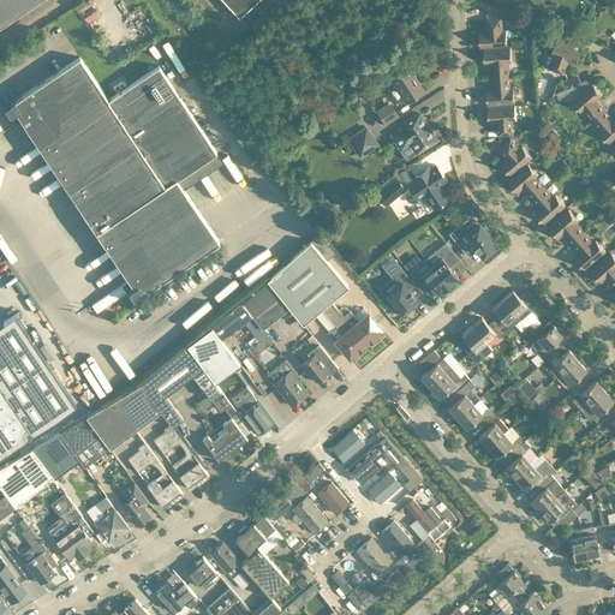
[(0,0),(0,25),(37,0),(0,0)]
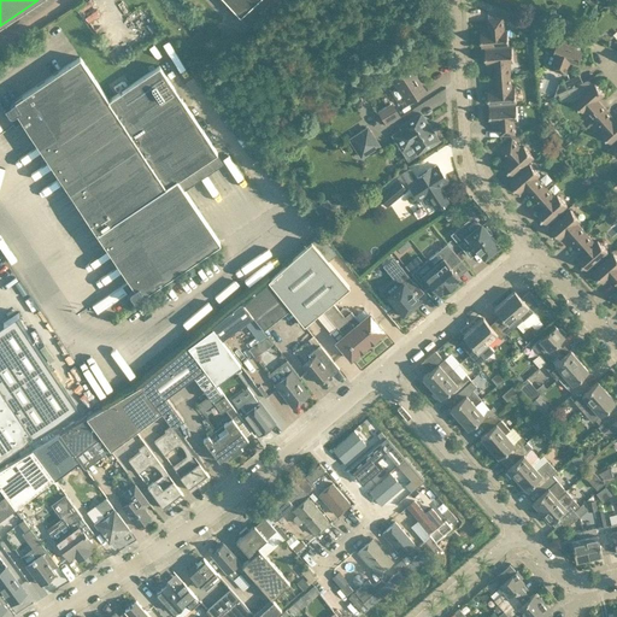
[(224,0),(240,16),(257,0),(224,0)]
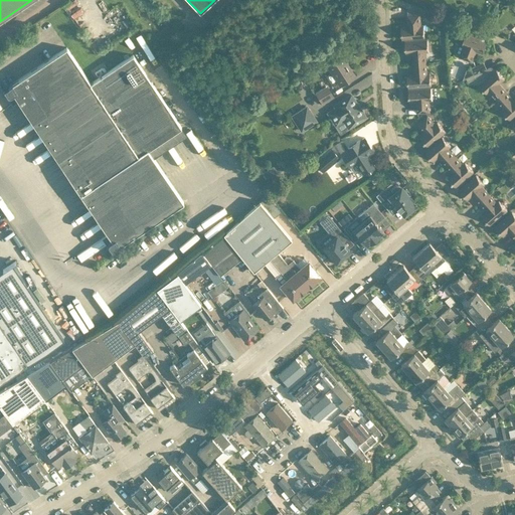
[(420,25),(420,14),(408,14),(408,26),(401,26),(402,38),(424,37),(423,25),(420,25)]
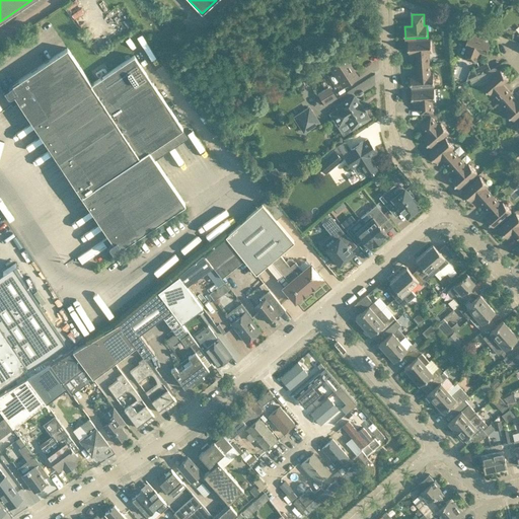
[(464,58),(475,62),(479,51),(487,53),(491,42),(469,34),(465,46),(468,47),(464,58)]
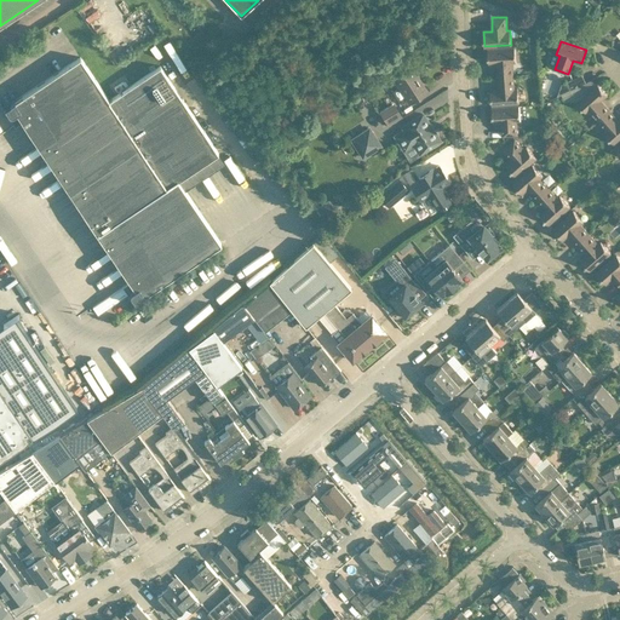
[(498,63),(499,76),(514,75),(512,62),(516,62),(515,47),(488,49),(489,63),(498,63)]
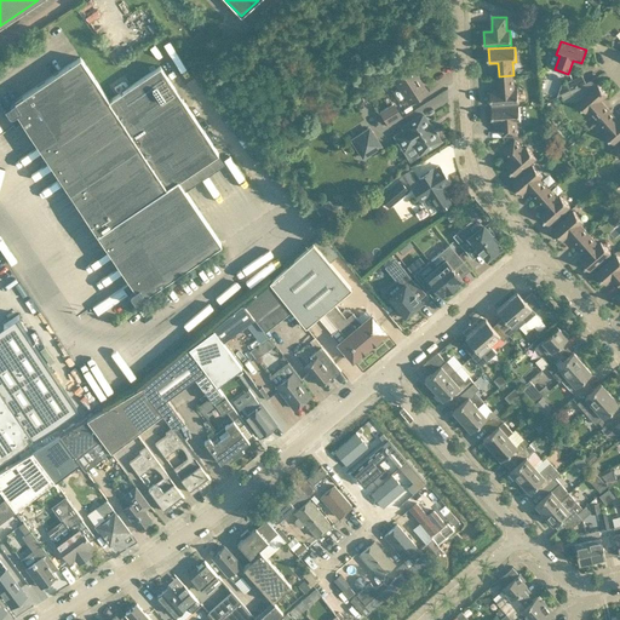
[(15,56),(0,65),(0,76),(21,64),(15,56)]
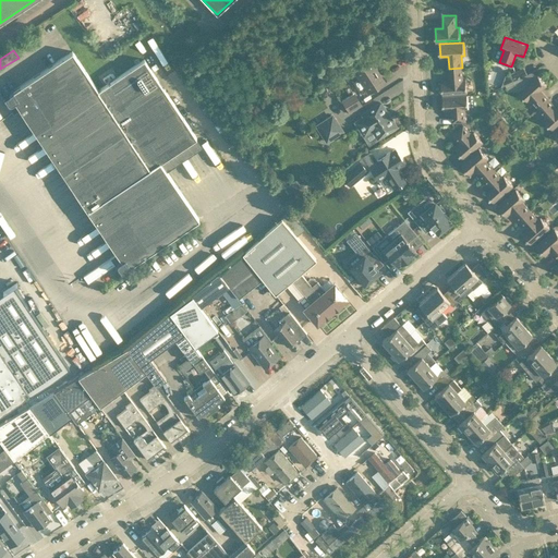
[(3,98),(9,106),(15,101),(41,140),(117,252),(121,259),(114,264),(120,271),(121,270),(122,271),(199,219),(160,161),(196,137),(144,59),(98,89),(72,51),(4,96),(4,97),(3,98)]
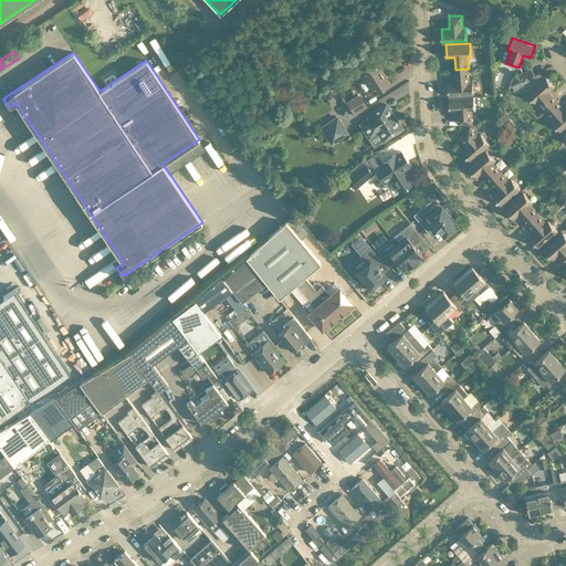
[(365,80),(359,83),(366,94),(371,92),(374,95),(389,85),(386,82),(378,69),(381,67),(386,64),(381,59),(375,63),(363,71),(367,77),(365,80)]
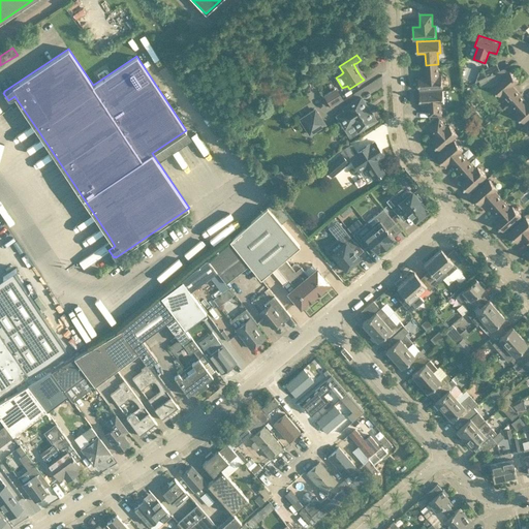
[(488,75),(500,70),(497,63),(485,69),(488,75)]
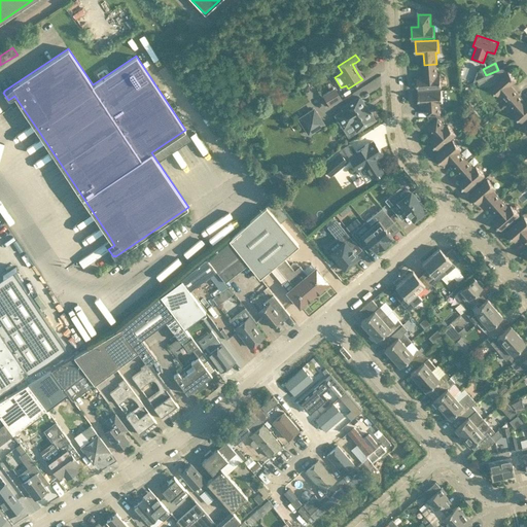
[(436,64),(424,65),(425,76),(417,76),(418,89),(442,88),(441,75),(437,75),(436,64)]
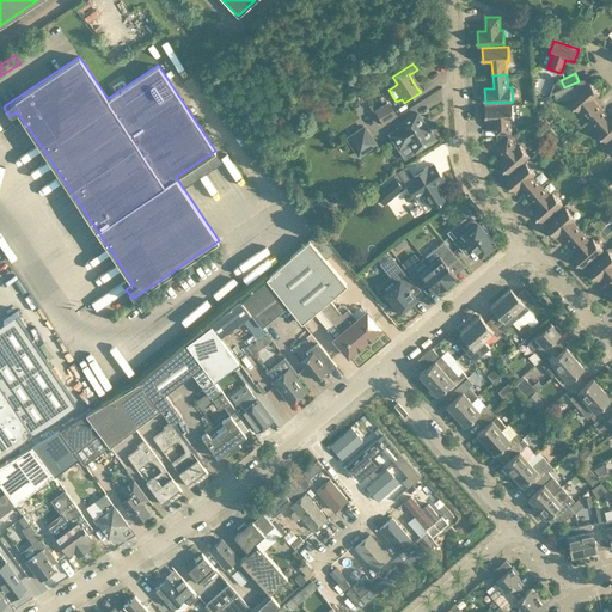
[(579,81),(570,85),(577,93),(570,101),(580,111),(582,108),(592,118),(601,109),(593,99),(600,93),(591,83),(589,83),(585,78),(579,81)]
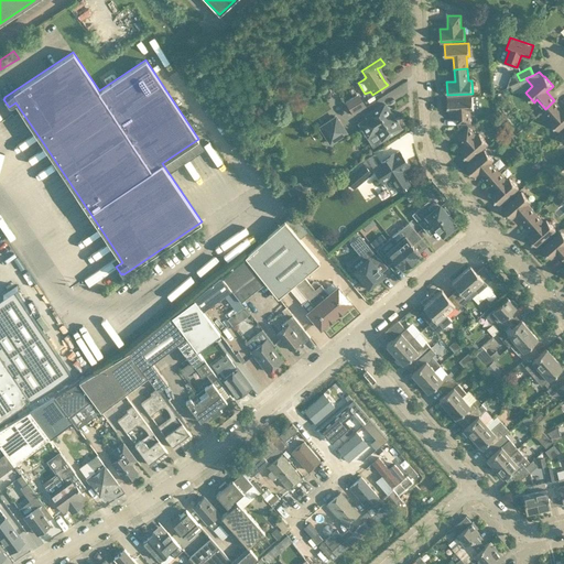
[(511,85),(520,80),(517,74),(512,76),(508,86),(511,85)]
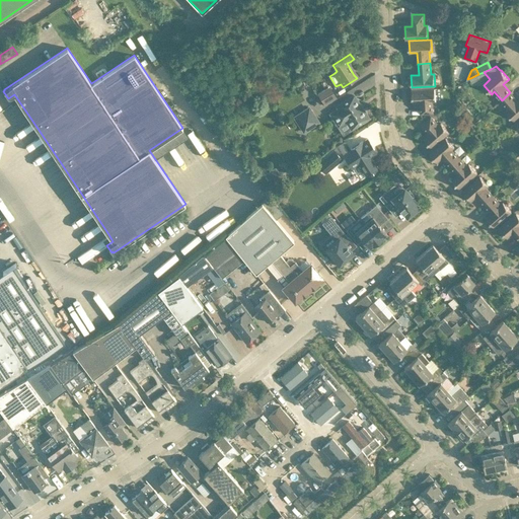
[(472,84),(484,85),(490,79),(484,72),(478,74),(470,78),(472,84)]
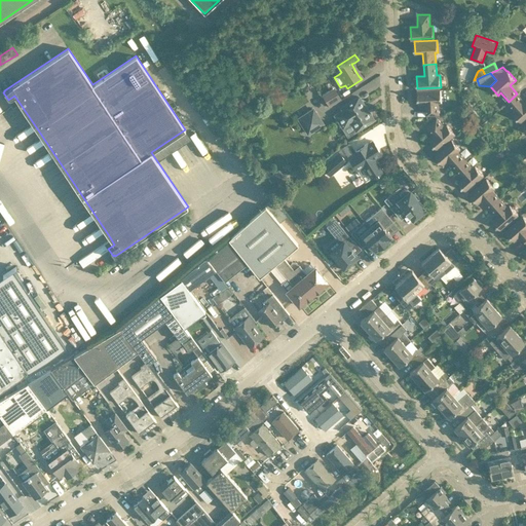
[(328,103),(330,107),(340,100),(334,88),(323,96),(328,103)]
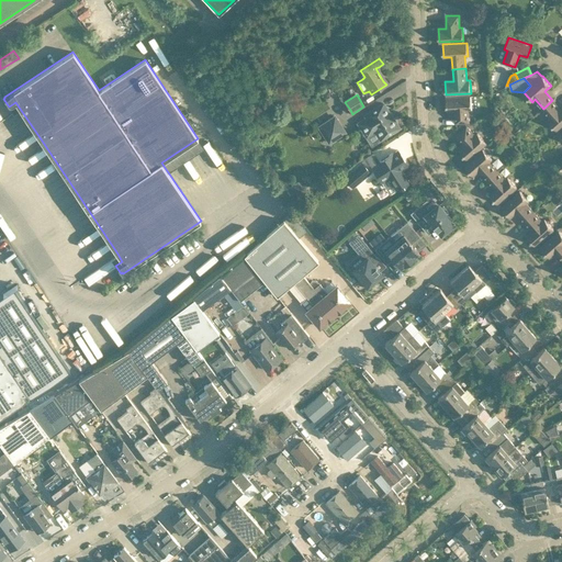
[(456,110),(456,122),(469,121),(469,109),(472,109),(471,96),(446,98),(447,111),(456,110)]
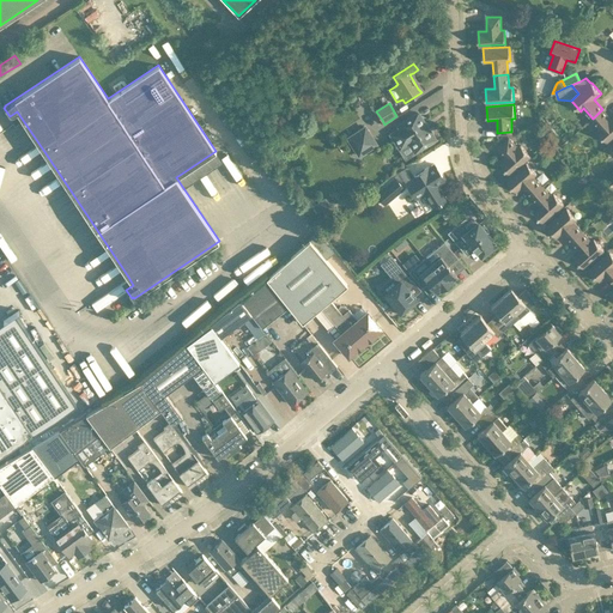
[(602,109),(593,119),(601,128),(598,131),(607,141),(612,135),(612,117),(612,119),(602,109)]
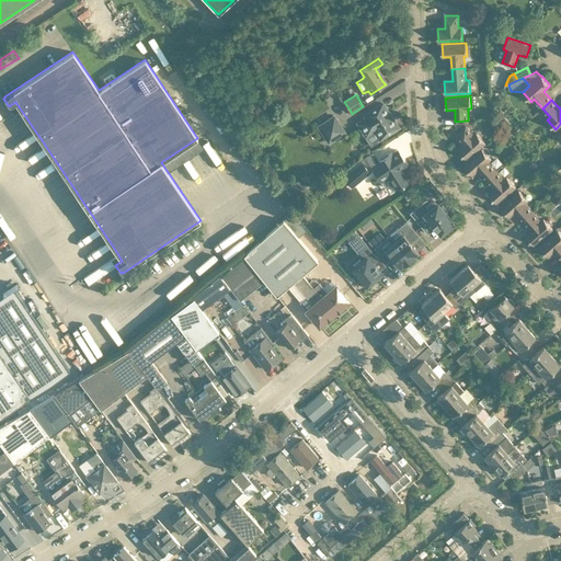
[(366,117),(357,123),(366,136),(375,130),(380,138),(389,133),(399,126),(392,117),(391,117),(388,113),(389,112),(382,103),(374,109),(365,114),(366,117)]
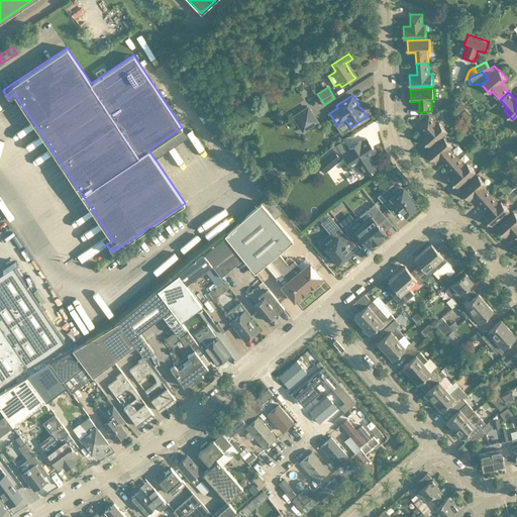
[(294,116),(303,129),(303,130),(318,121),(308,106),(294,116)]
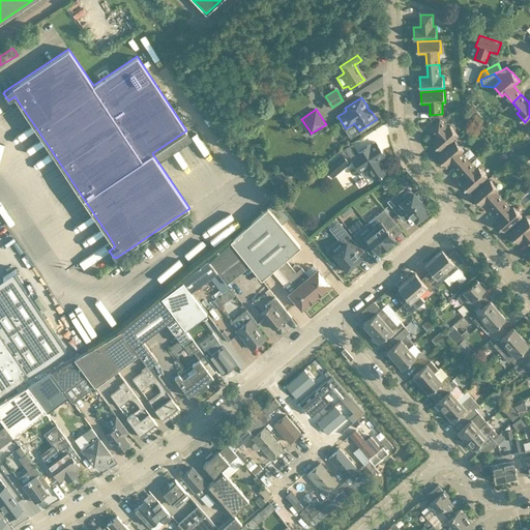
[(459,135),(458,133),(450,125),(448,127),(440,118),(431,126),(439,136),(433,141),(441,150),(459,135)]
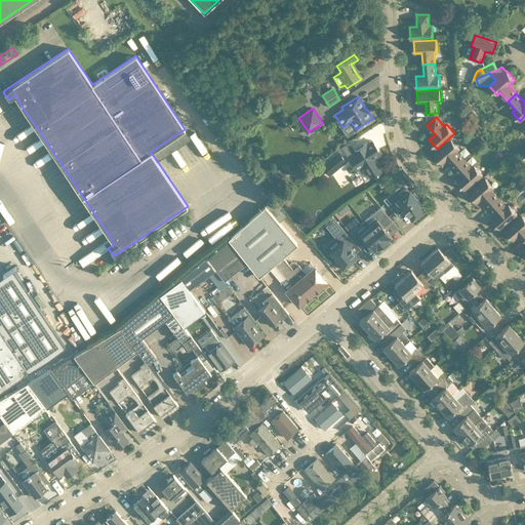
[(348,134),(356,129),(351,122),(342,127),(348,134)]
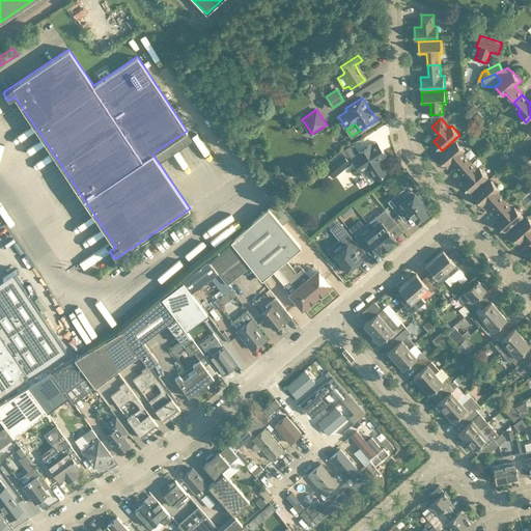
[(342,154),(326,168),(333,176),(351,163),(350,163),(354,161),(361,172),(368,167),(375,179),(380,176),(381,177),(383,175),(382,175),(386,172),(382,166),(383,166),(379,161),(386,156),(376,141),(371,145),(370,144),(360,151),(356,154),(357,155),(353,157),(347,160),(342,154)]
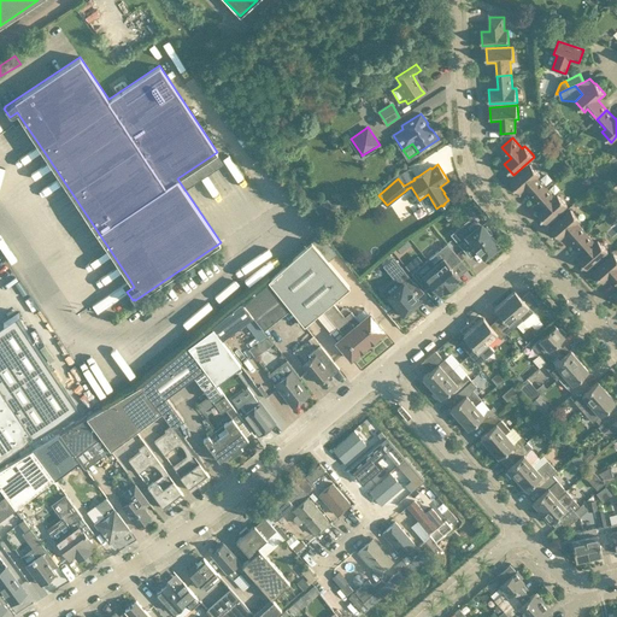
[(527,187),(535,197),(546,187),(538,177),(540,175),(530,164),(510,182),(519,193),(527,187)]
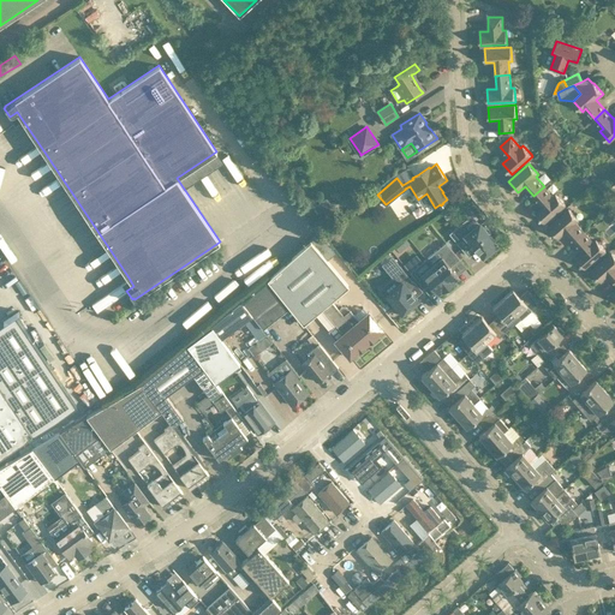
[(401,171),(408,181),(413,179),(412,178),(417,175),(410,165),(401,171)]
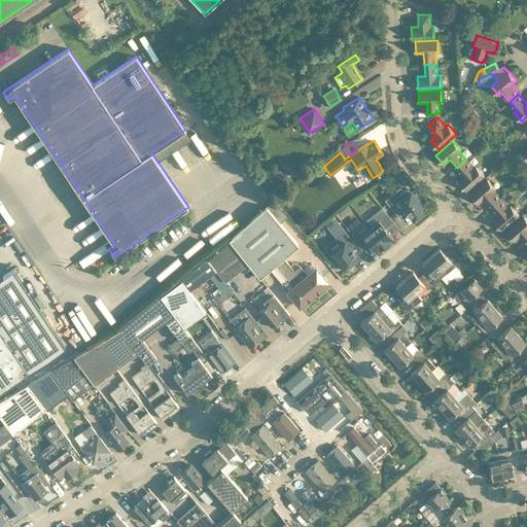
[(497,153),(496,154),(500,163),(507,159),(502,151),(497,153)]
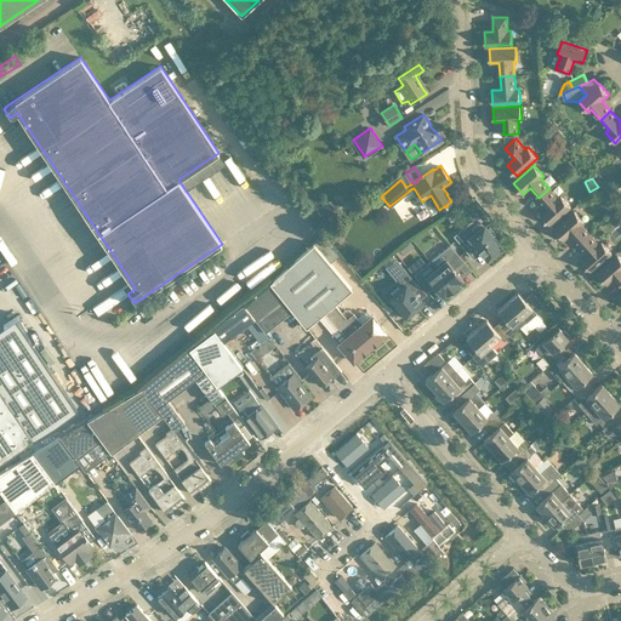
[(550,188),(539,198),(547,208),(541,214),(551,224),(571,206),(562,195),(558,198),(550,188)]
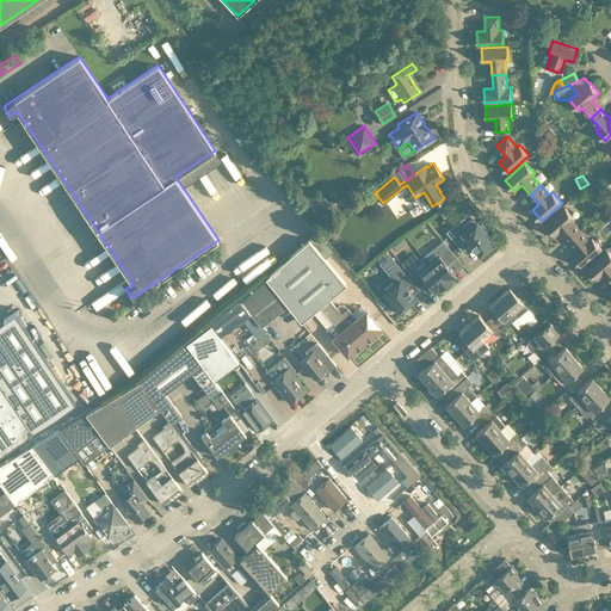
[(610,192),(606,187),(600,192),(605,198),(610,192)]
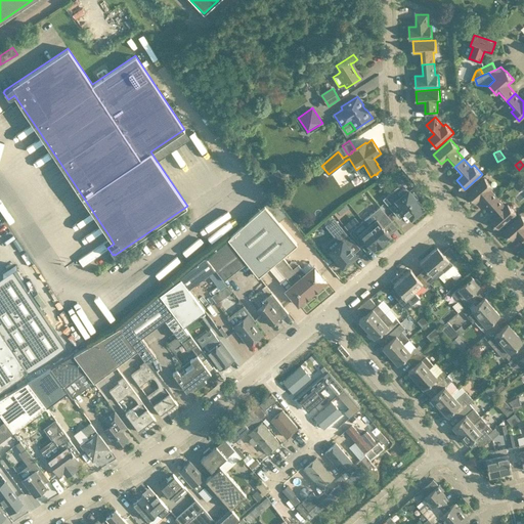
[(363,165),(356,170),(364,182),(370,177),(363,165)]
